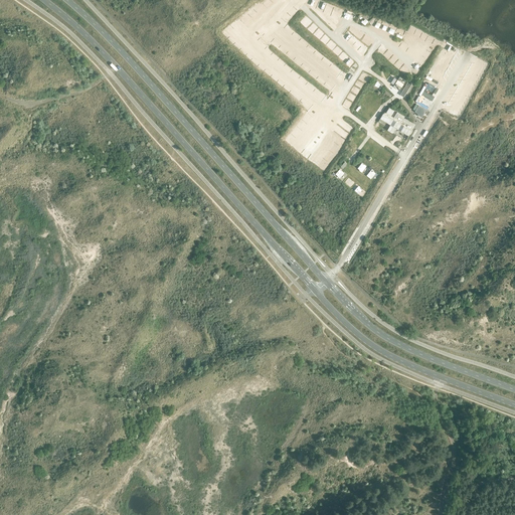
[(396,86),(402,90),(408,79),(402,75),(396,86)]
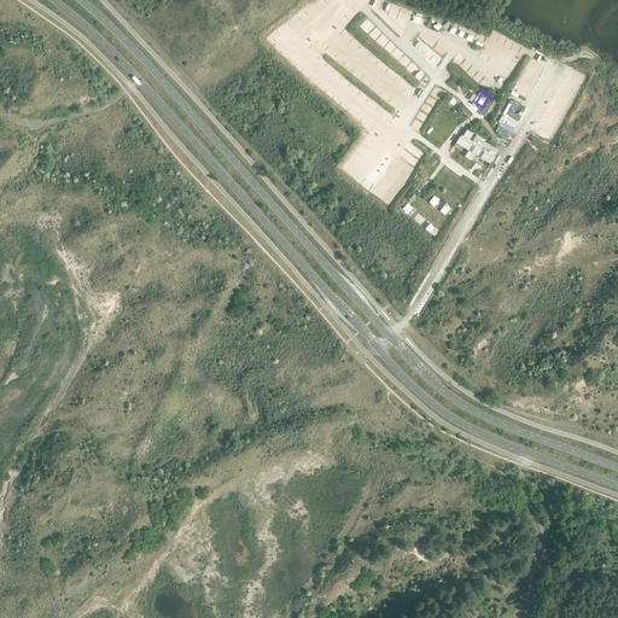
[(493,95),(483,111),(488,115),(497,98),(493,95)]
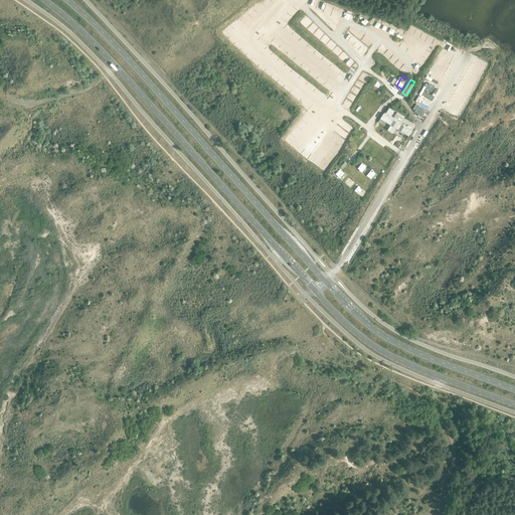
[(431,91),(434,86),(424,79),(421,86),(431,91)]
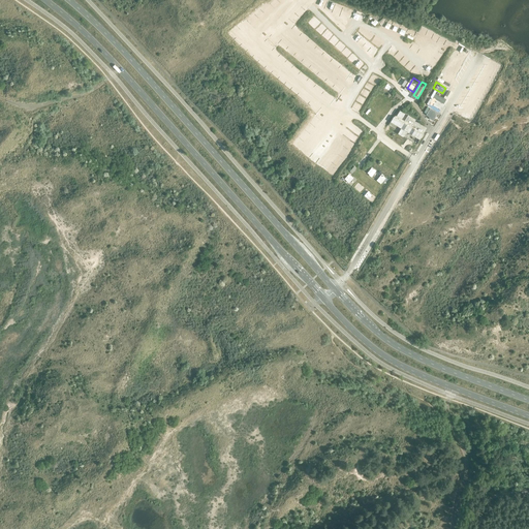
[(430,113),(429,115),(432,117),(432,118),(436,120),(440,113),(439,112),(441,107),(432,101),(430,106),(428,110),(429,110),(428,112),(430,113)]
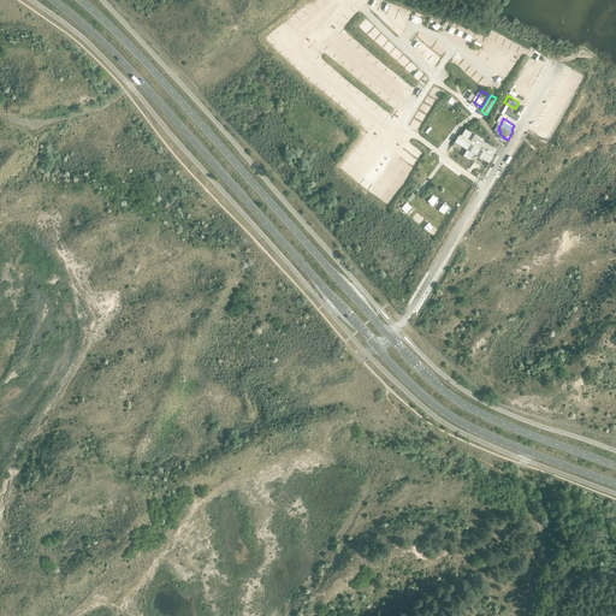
[(373,147),(384,132),(375,125),(363,140),(373,147)]
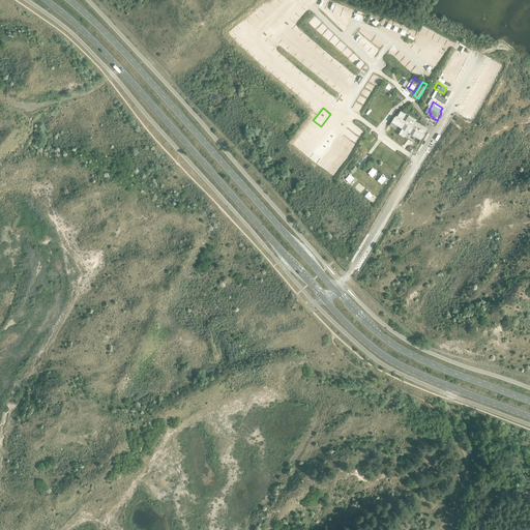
[(408,146),(411,148),(413,146),(410,143),(416,134),(413,131),(404,144),(408,146)]
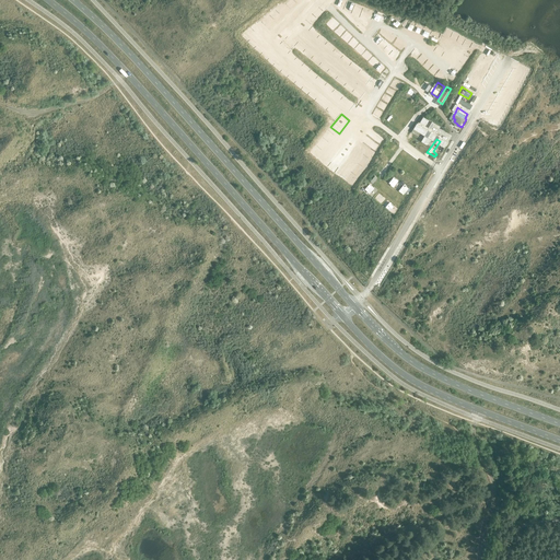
[(333,153),(328,158),(335,164),(339,160),(333,153)]
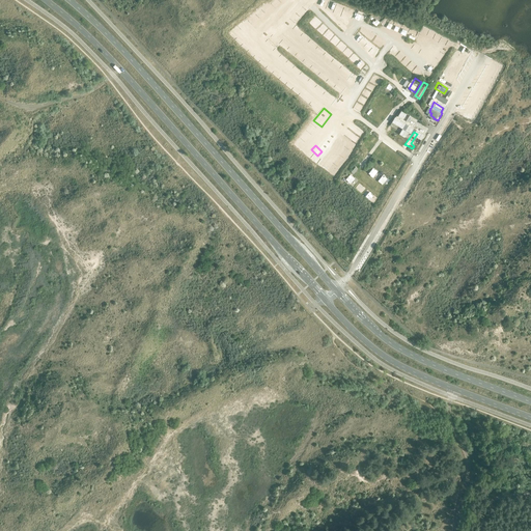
[(368,173),(373,177),(378,171),(373,167),(368,173)]
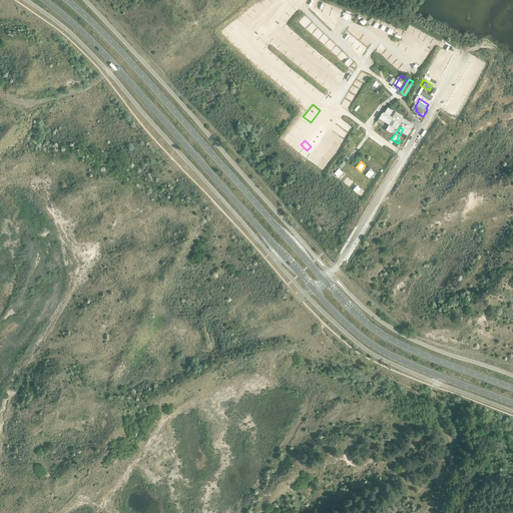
[(338,177),(343,171),(339,167),(334,173),(338,177)]
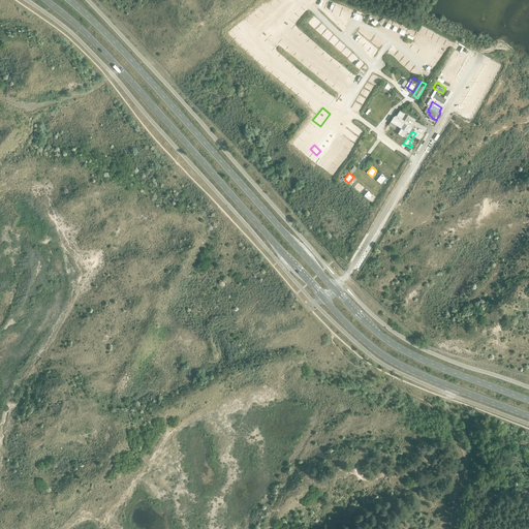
[(376,180),(381,183),(386,177),(381,173),(376,180)]
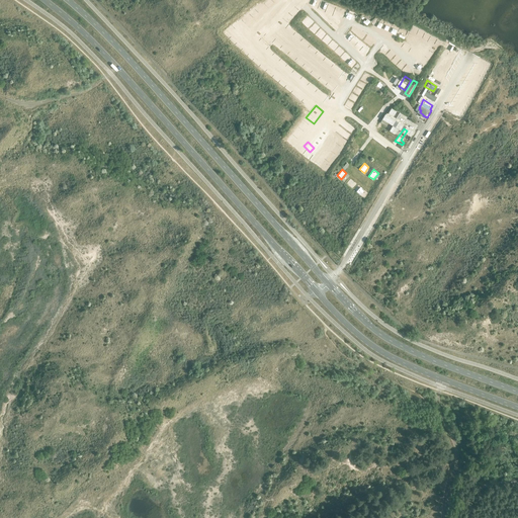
[(346,183),(350,186),(354,181),(350,178),(346,183)]
